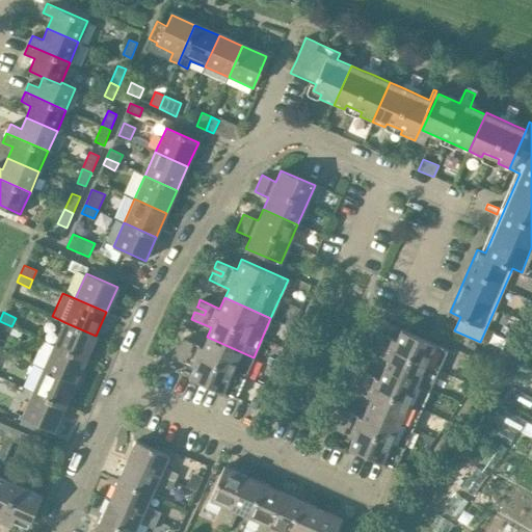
[(0,321),(0,330),(8,335),(11,326),(0,321)]
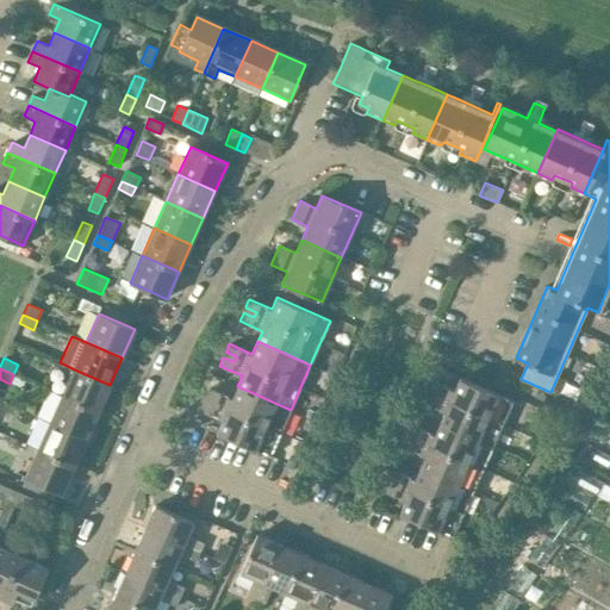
[(74,369),(62,396),(98,412),(110,385),(74,369)]
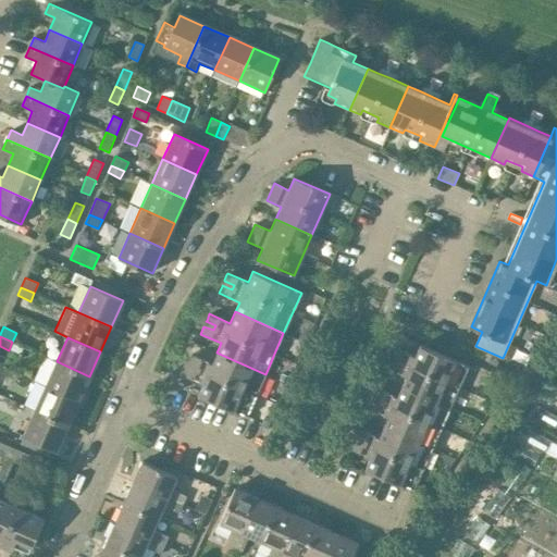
[(388,360),(385,367),(406,376),(401,385),(450,407),(468,367),(420,345),(415,356),(394,347),(394,348),(391,354),(391,355),(400,359),(398,363),(388,359),(388,360)]
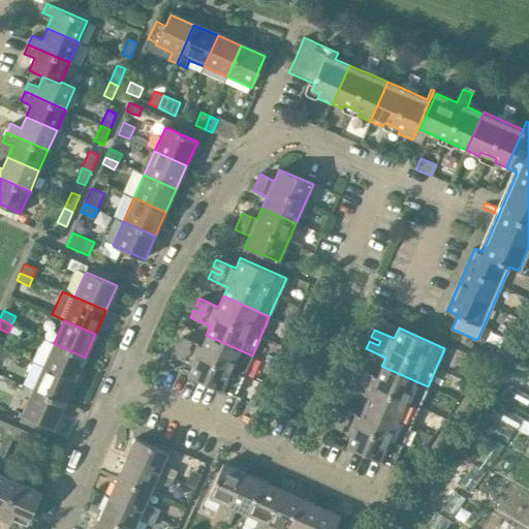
[(235,395),(252,355),(207,335),(201,344),(183,336),(180,344),(178,343),(176,347),(178,348),(175,355),(193,364),(189,374),(235,395)]
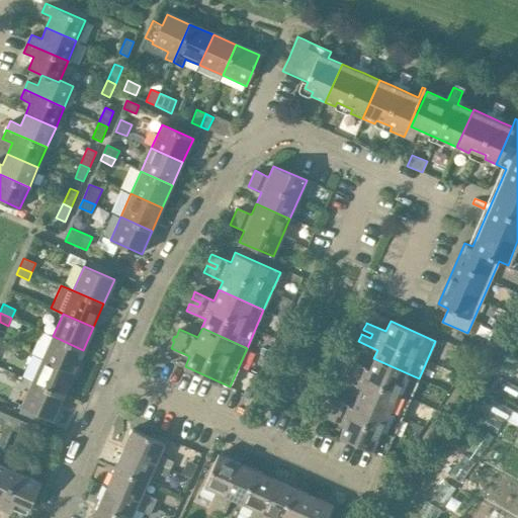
[(53,336),(42,359),(73,372),(83,350),(53,336)]
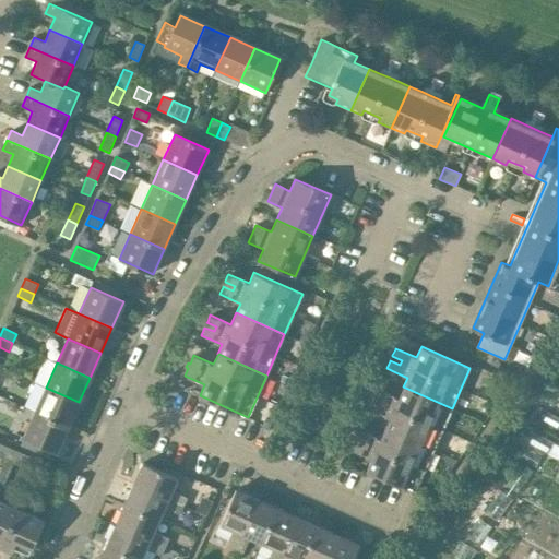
[(46,388),(35,412),(68,427),(79,402),(46,388)]
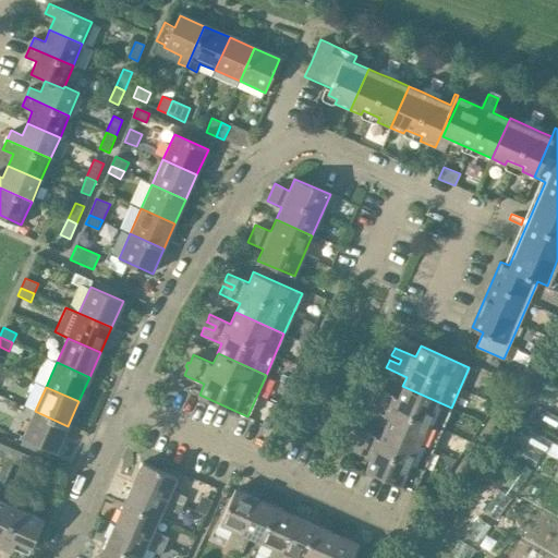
[(432,449),(450,409),(402,387),(398,397),(378,388),(375,396),(372,395),(370,400),(373,401),(370,408),(390,417),(385,428),(432,449)]
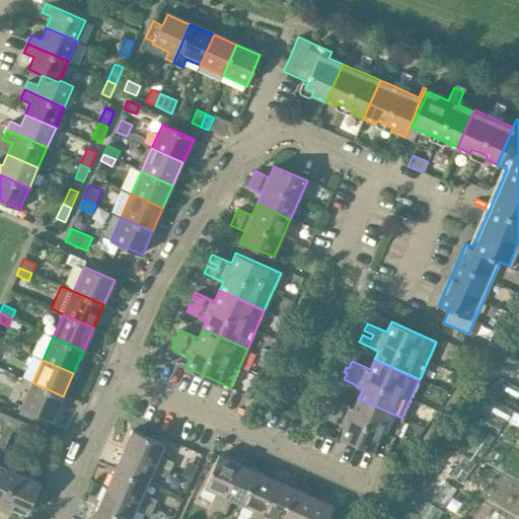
[(22,405),(19,413),(46,425),(49,418),(53,420),(63,396),(32,382),(22,405)]
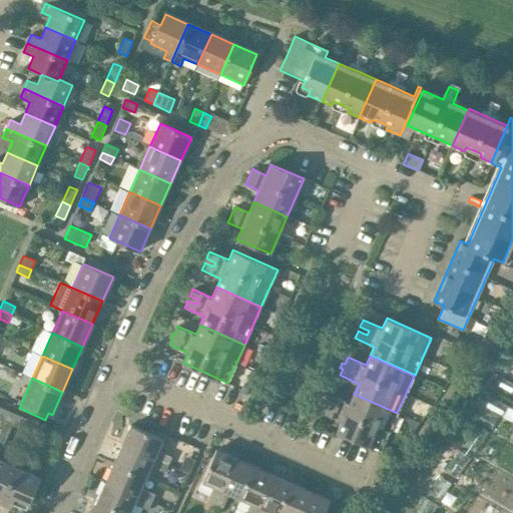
[(380,451),(397,413),(354,394),(350,403),(332,394),(328,402),(326,400),(324,405),(327,406),(324,412),(342,420),(337,433),(380,451)]
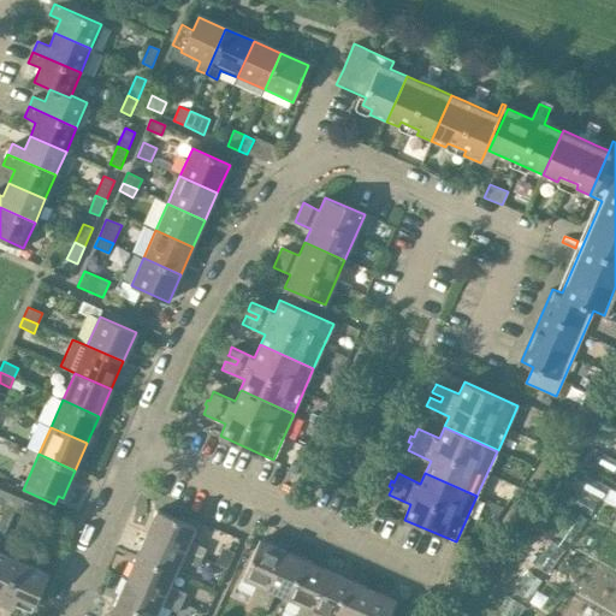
[(588,477),(582,489),(603,501),(610,489),(588,477)]
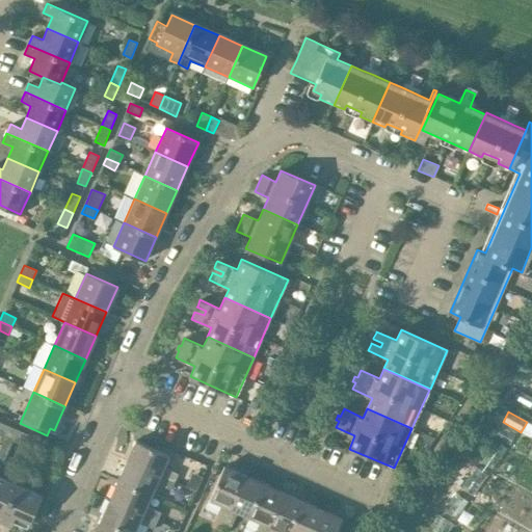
[(0,457),(14,428),(0,422),(0,435),(4,437),(0,447),(0,457)]
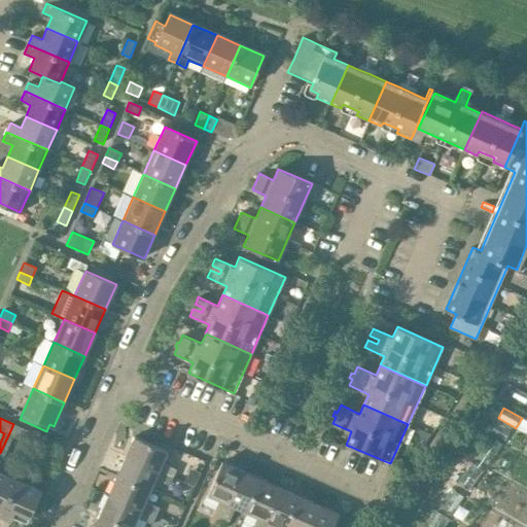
[(496,423),(491,433),(504,441),(510,430),(496,423)]
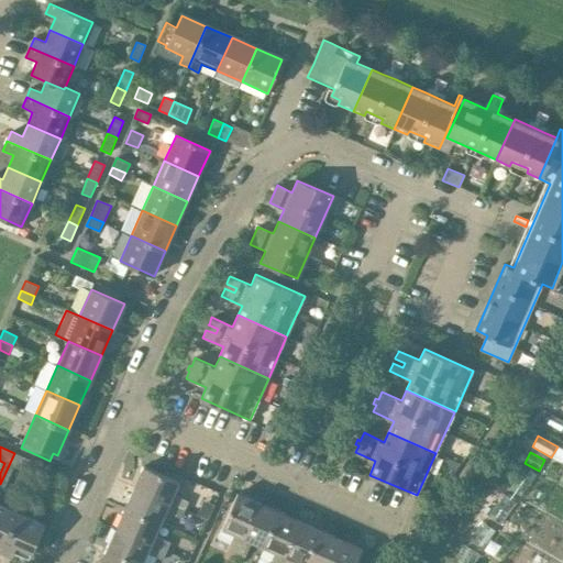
[(14,453),(0,484),(0,550),(6,553),(8,547),(29,556),(43,523),(0,504),(0,495),(13,466),(29,473),(33,461),(14,453)]
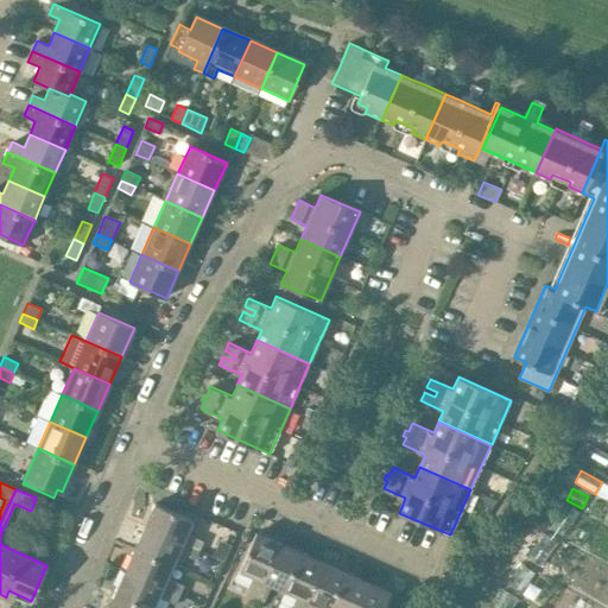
[(156,504),(145,526),(200,550),(203,542),(187,534),(192,520),(156,504)]
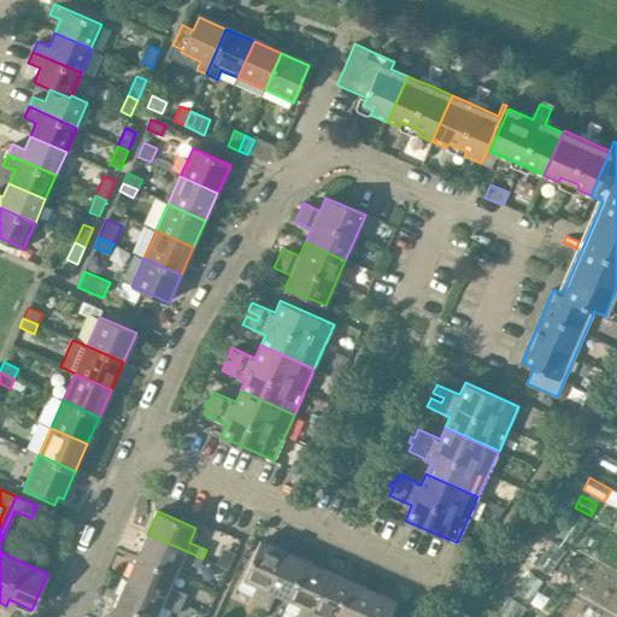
[(575,511),(557,535),(570,545),(588,519),(575,511)]
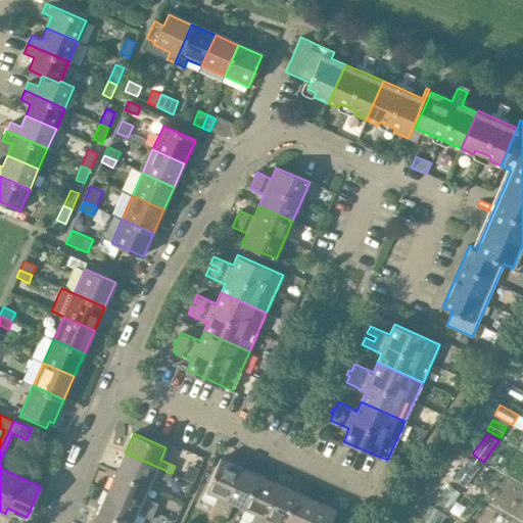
[(116,471),(148,485),(153,475),(168,481),(172,473),(125,453),(116,471)]
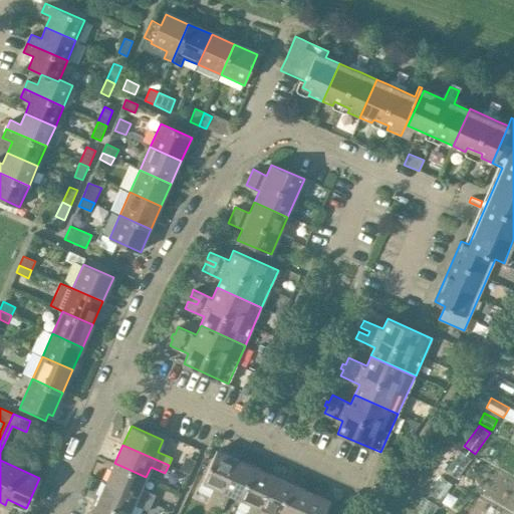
[(215,504),(235,458),(216,450),(202,481),(214,486),(207,501),(215,504)]
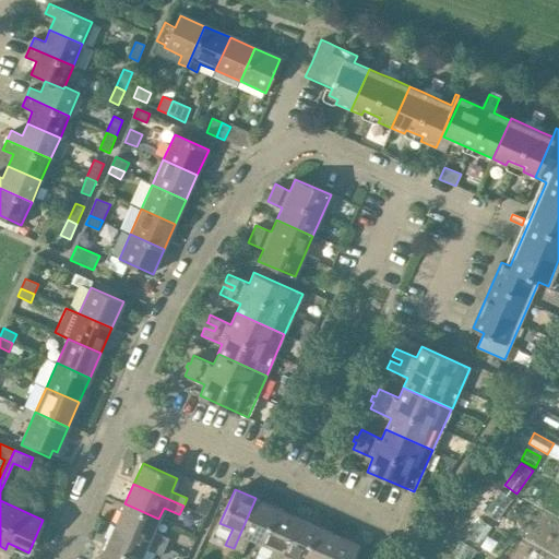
[(500,490),(485,512),(496,521),(512,499),(500,490)]
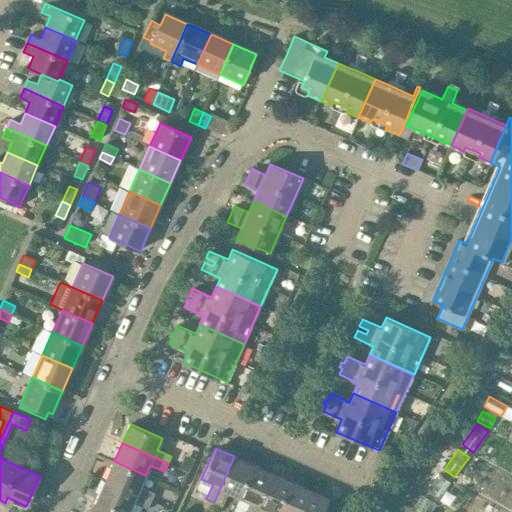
[(239,496),(253,465),(234,456),(214,502),(222,506),(228,492),(239,496)]
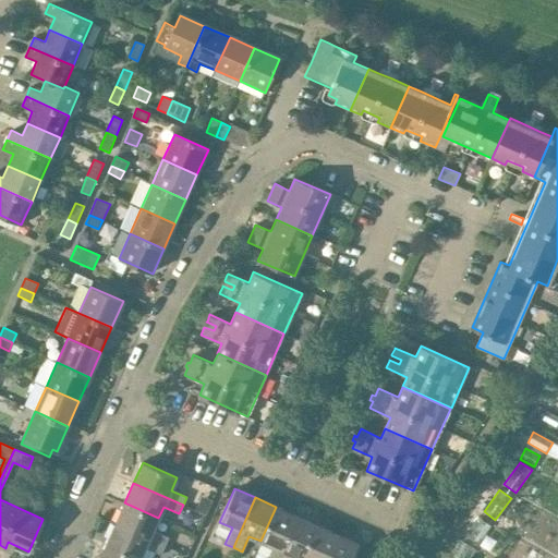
[(114,523),(165,545),(169,535),(154,529),(158,518),(124,502),(114,523)]
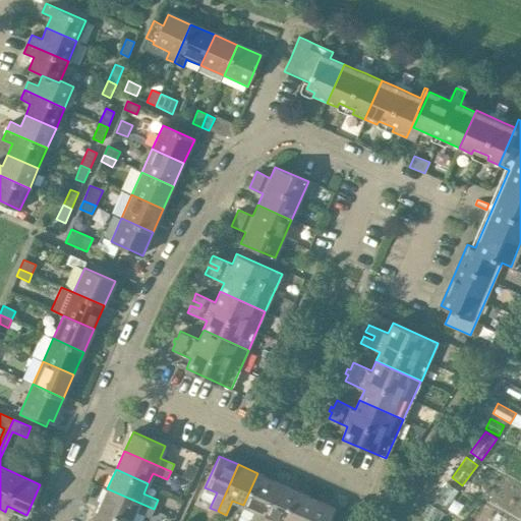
[(258,520),(276,481),(257,473),(243,505),(254,510),(249,520),(258,520)]
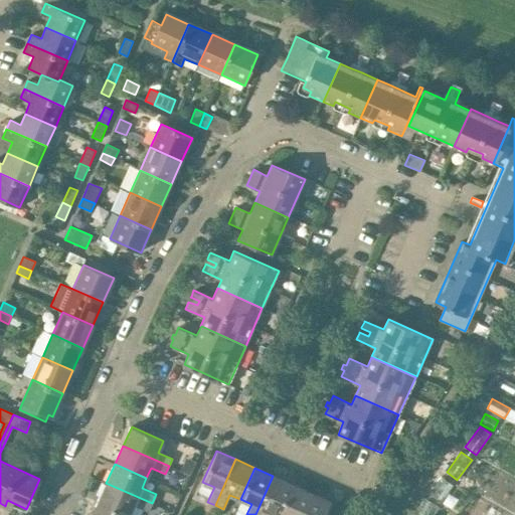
[(256,514),(266,514),(268,511),(276,514),(277,514),(291,484),(274,476),(256,514)]
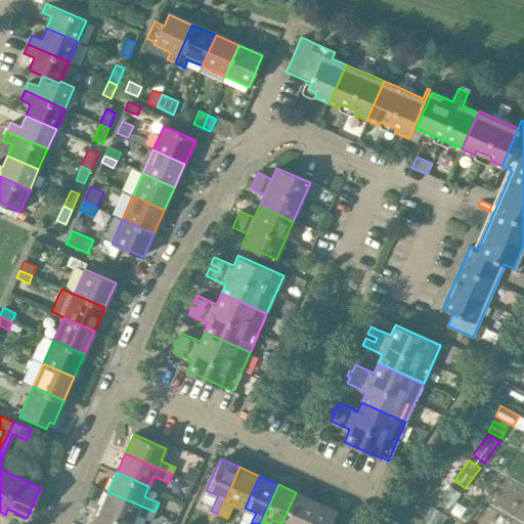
[(451,485),(438,504),(449,512),(462,493),(451,485)]
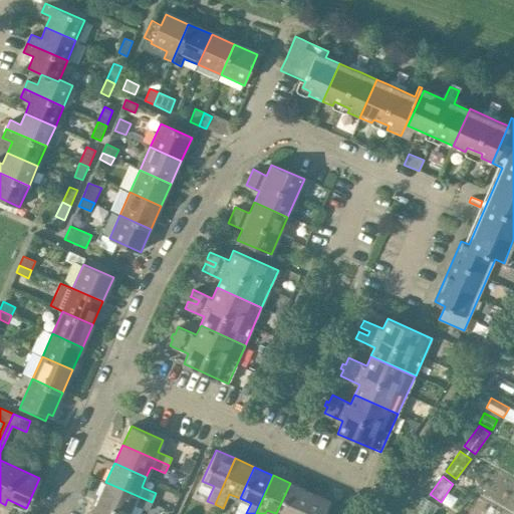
[(105,482),(97,500),(127,513),(130,513),(135,504),(148,510),(152,502),(105,482)]
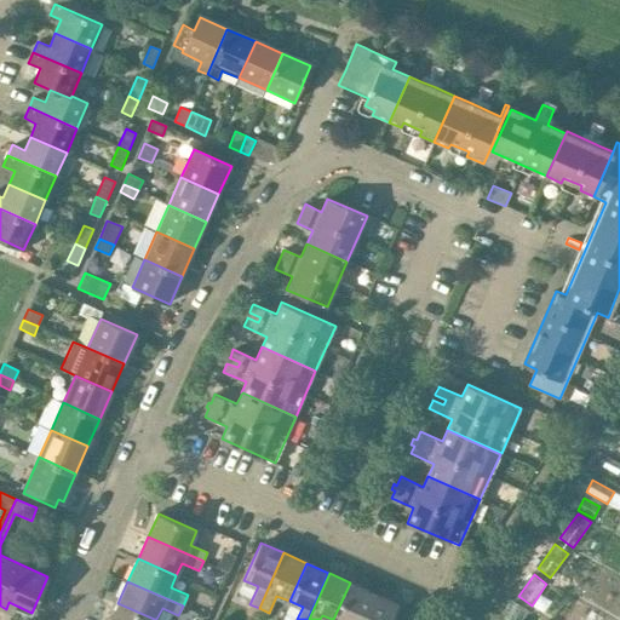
[(351,583),(333,619),(362,619),(374,593),(373,593),(351,583)]
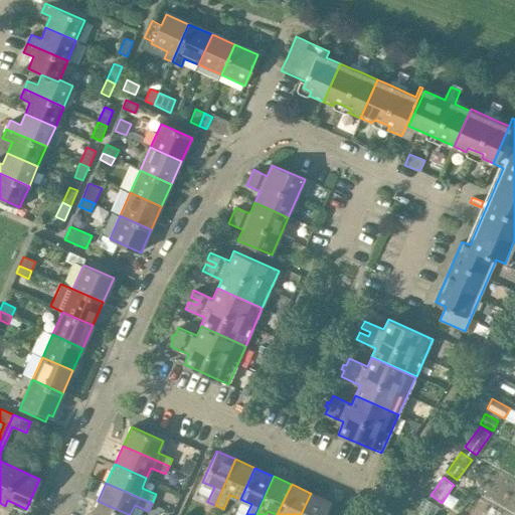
[(311,493),(301,514),(323,514),(329,501),(311,493)]
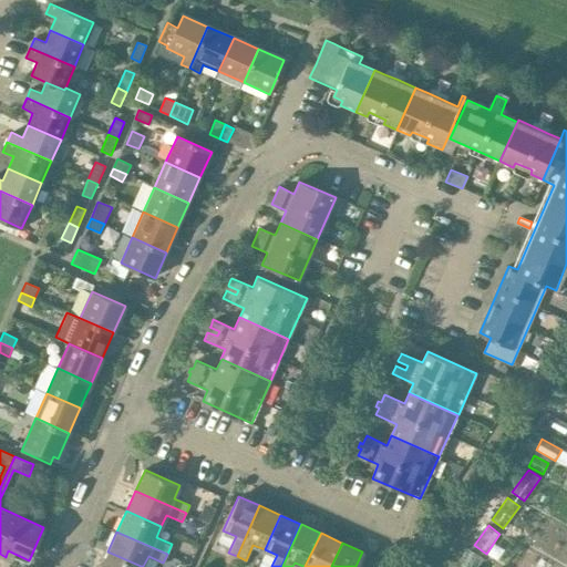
[(466,548),(459,560),(465,564),(462,566),(476,566),(482,558),(466,548)]
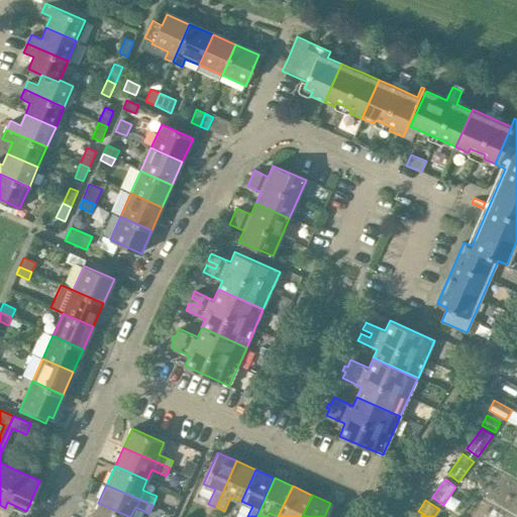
[(128,516),(98,503),(92,516),(128,516)]
